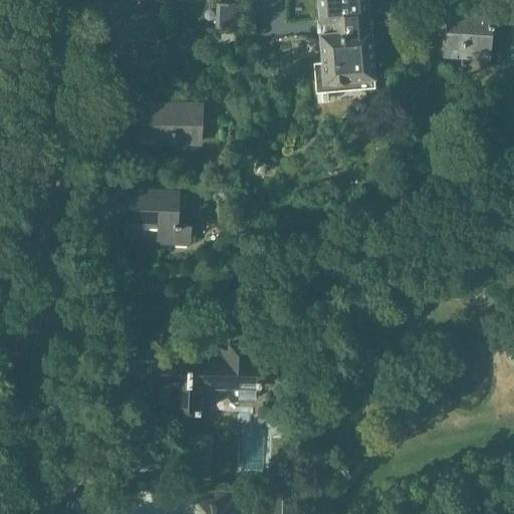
[(317,0),(319,23),(331,22),(332,29),(317,31),(320,62),(313,63),(315,91),(373,87),(373,78),(366,0),(317,0)]
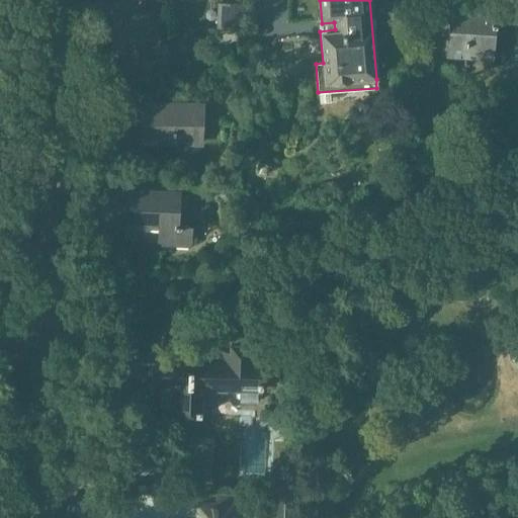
[(450,0),(447,57),(490,60),(494,0),(450,0)]
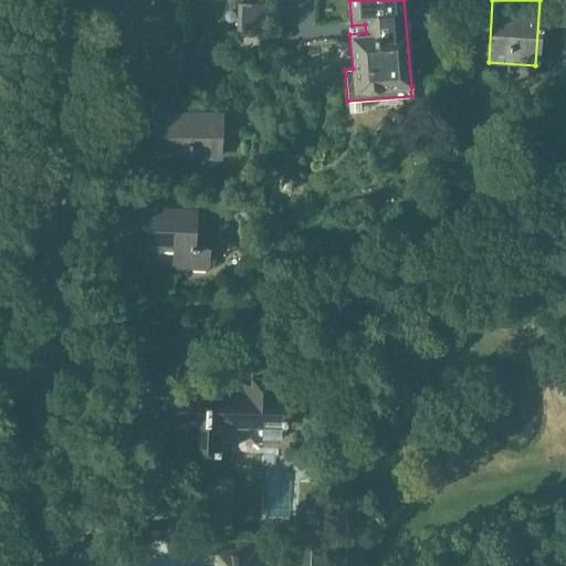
[(238,4),(237,32),(259,32),(260,6),(238,4)]
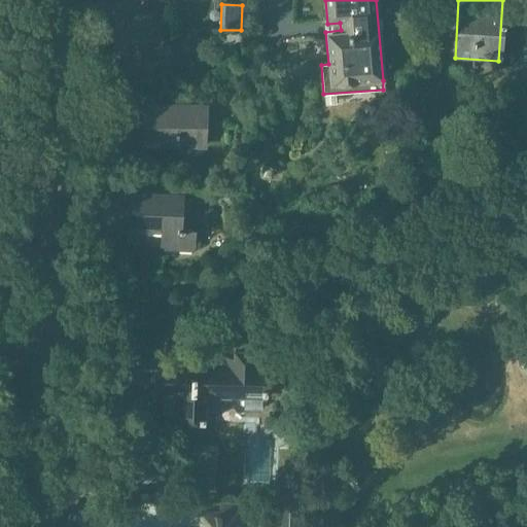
[(145,145),(207,147),(208,108),(147,106),(145,145)]
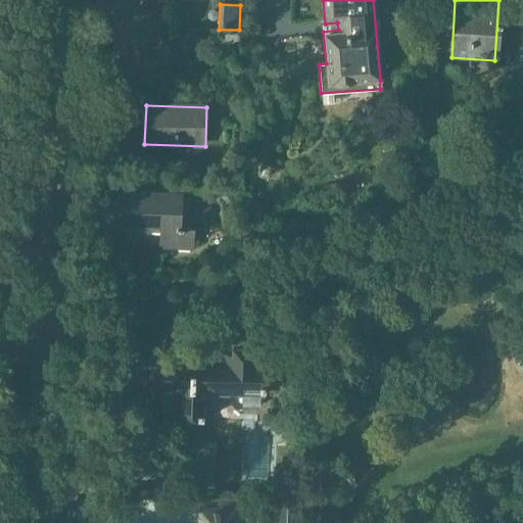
[(270,177),(271,170),(269,167),(262,165),(258,168),(257,175),(259,178),(270,177)]
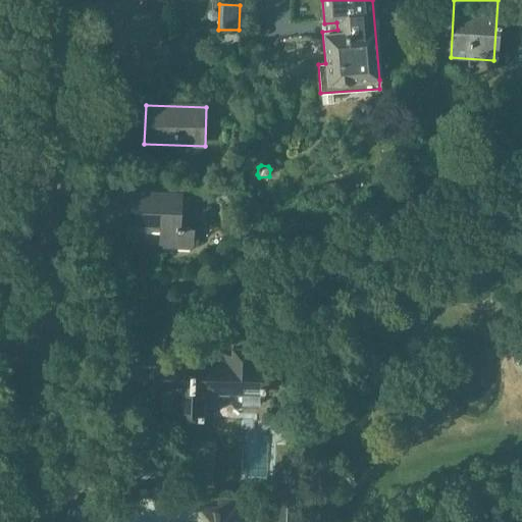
[(106,226),(159,228),(158,249),(193,250),(194,228),(180,228),(181,195),(107,192),(106,226)]
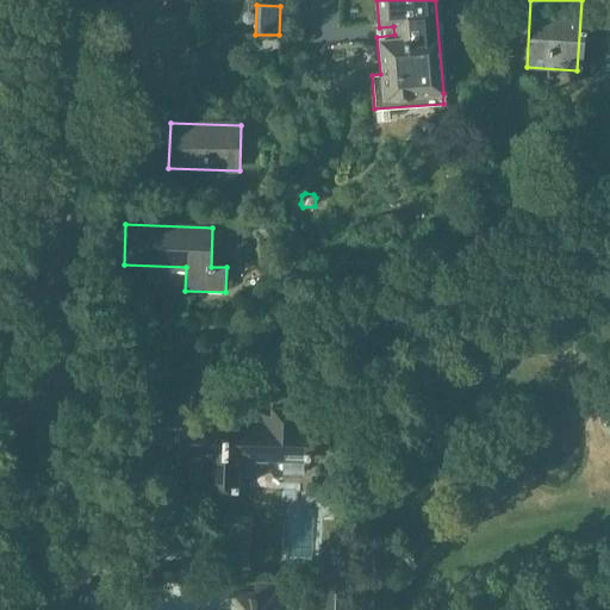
[(187,448),(187,454),(205,455),(204,489),(213,489),(213,495),(232,495),(232,489),(246,490),(247,462),(309,465),(309,452),(319,452),(319,434),(313,433),(315,423),(302,423),(302,416),(292,416),(292,410),(273,409),(273,415),(263,415),(263,419),(188,417),(188,429),(182,429),(181,448),(187,448)]
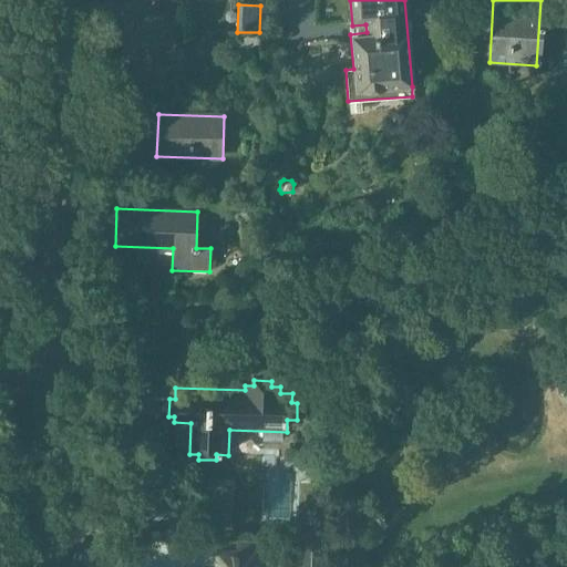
[(299,482),(298,523),(302,523),(308,523),(308,517),(315,517),(316,482),(299,482)]
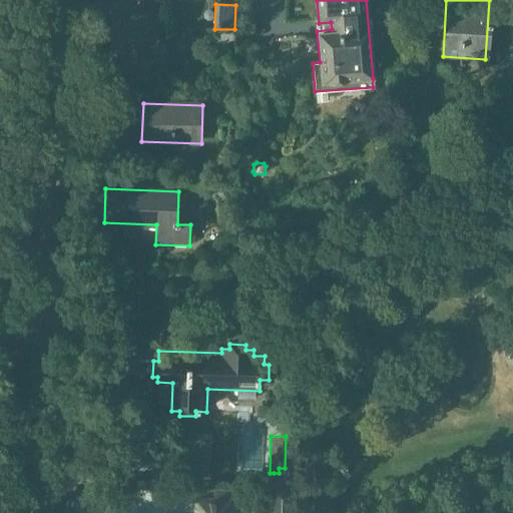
[(236,512),(237,494),(216,494),(216,502),(196,501),(195,512),(236,512)]
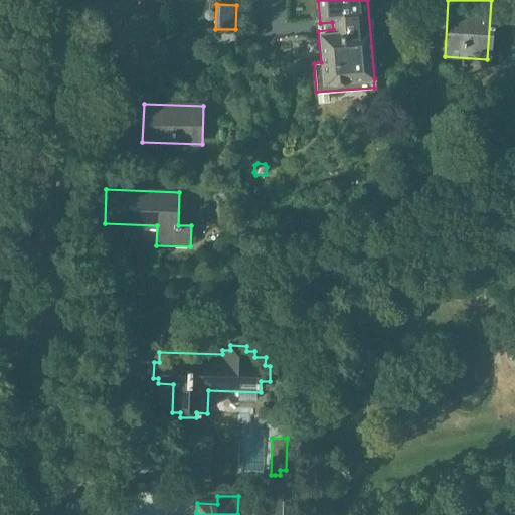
[(272,496),(272,506),(283,507),(283,496),(272,496)]
